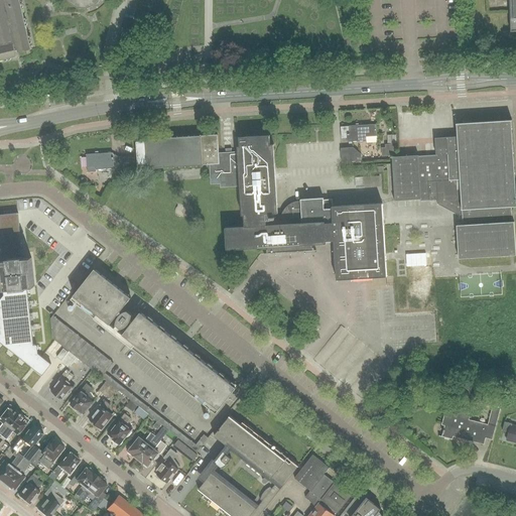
[(0,0),(0,60),(17,56),(15,49),(17,49),(18,52),(32,49),(20,0),(67,0),(69,2),(78,8),(88,9),(98,3),(100,0),(0,0)]
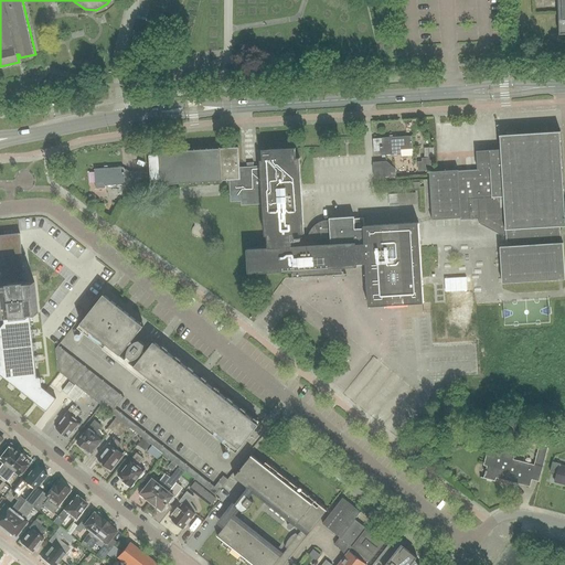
[(437,172),(428,172),(432,221),(460,219),(460,221),(479,220),(479,224),(502,236),(507,235),(507,246),(500,247),(502,284),(558,280),(562,280),(564,279),(564,274),(563,243),(561,243),(560,227),(564,226),(564,208),(561,132),(522,135),(500,136),(501,150),(489,151),(490,170),(478,170),(473,170),(470,170),(465,171),(459,171),(437,172)]
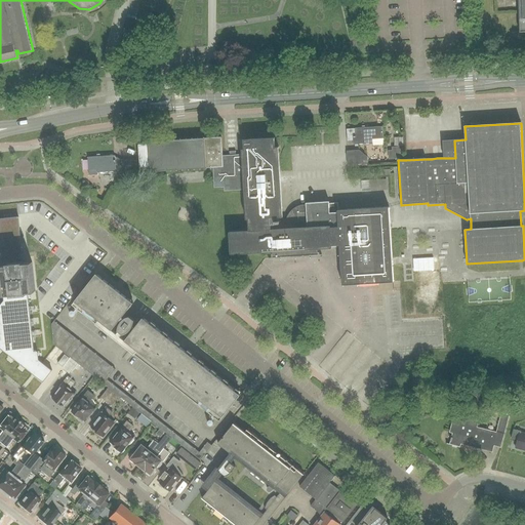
[(354,140),(354,145),(373,144),(373,139),(384,138),(382,127),(355,129),(348,129),(349,142),(354,140)]
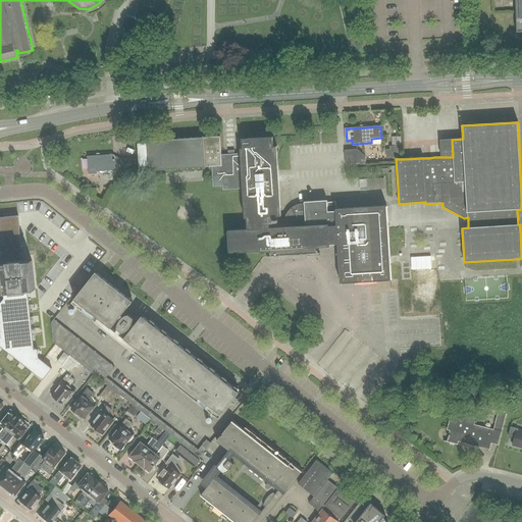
[(299,204),(292,209),(289,212),(288,213),(285,216),(284,219),(284,222),(284,227),(269,228),(269,224),(273,223),(278,222),(278,220),(273,220),(273,217),(281,216),(277,147),(274,147),(273,138),(243,140),(243,149),(241,149),(241,154),(221,155),(220,137),(204,138),(204,137),(203,137),(203,138),(147,142),(148,144),(138,144),(140,169),(149,169),(149,171),(205,168),(206,168),(206,167),(212,167),(213,187),(223,187),(223,190),(244,189),(245,218),(248,218),(248,229),(228,230),(229,254),(271,251),(271,257),(316,254),(316,248),(330,247),(330,245),(338,244),(341,283),(392,280),(390,264),(390,259),(386,206),(336,209),(335,202),(327,202),(327,201),(305,202),(305,204),(299,204)]
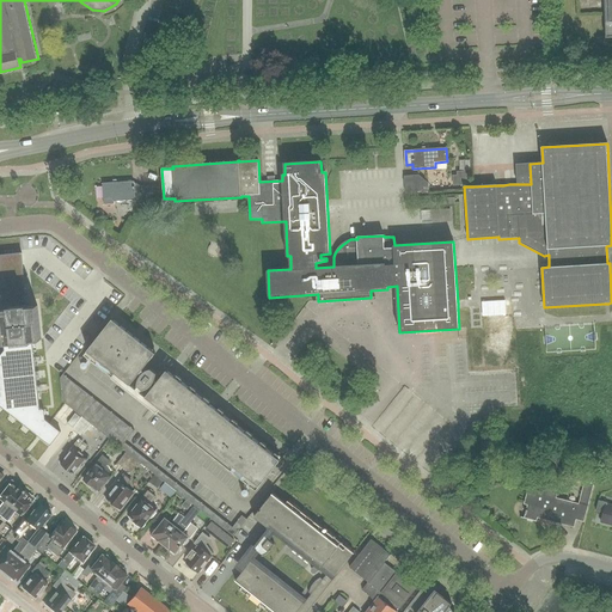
[(470,160),(459,160),(459,172),(466,171),(470,171),(470,160)]
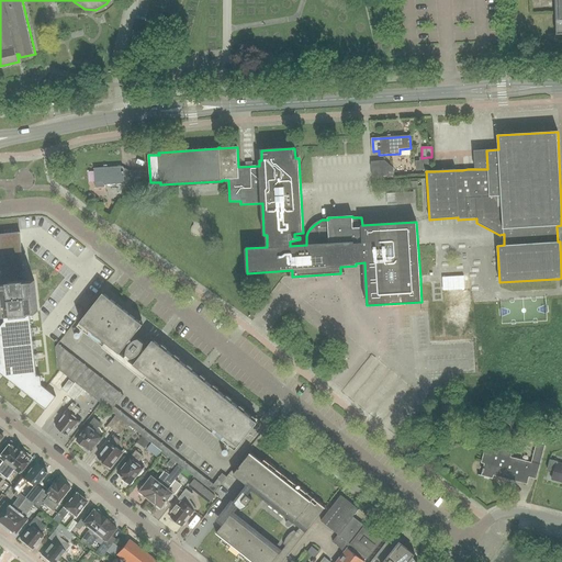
[(385,161),(371,161),(372,177),(394,176),(394,169),(385,169),(385,161)]
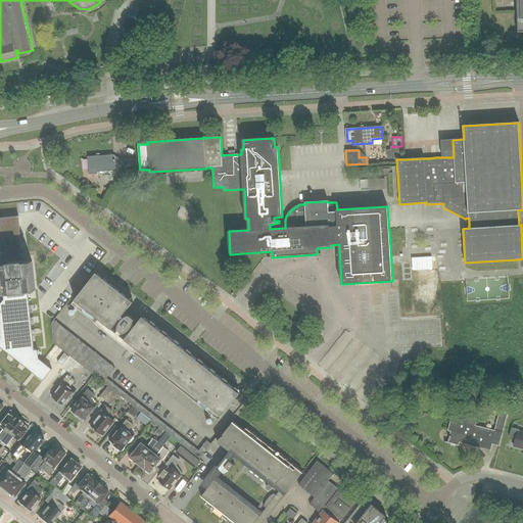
[(114,155),(88,157),(89,176),(98,175),(98,173),(115,172),(114,155)]
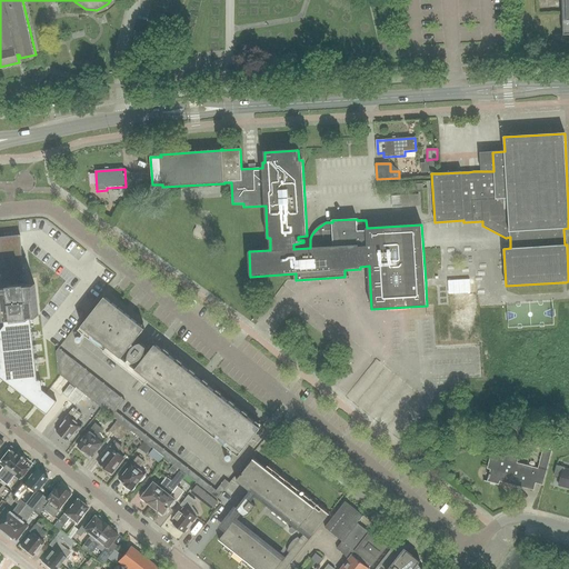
[(143,172),(132,173),(133,185),(145,185),(143,172)]
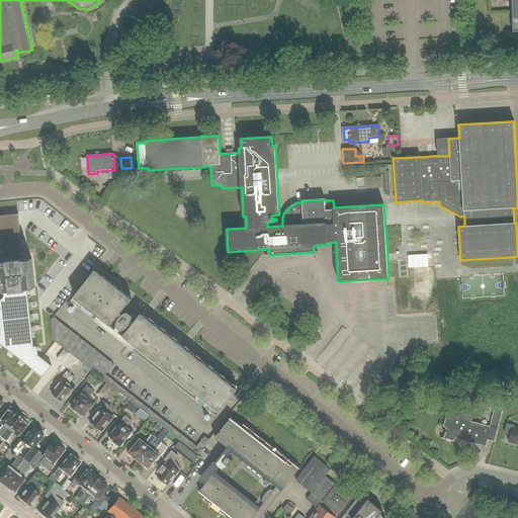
[(381,177),(365,178),(365,189),(381,188),(381,177)]
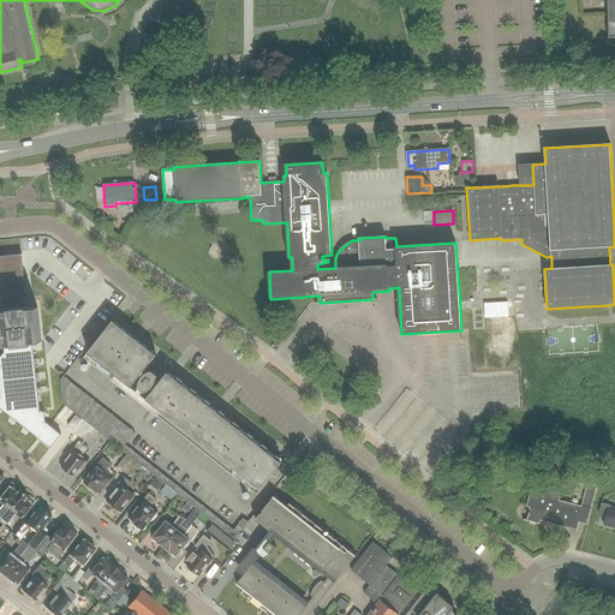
[(0,318),(4,353),(0,358),(0,408),(51,448),(61,435),(46,423),(45,412),(40,412),(33,344),(42,342),(37,308),(28,309),(22,255),(0,257),(0,318)]
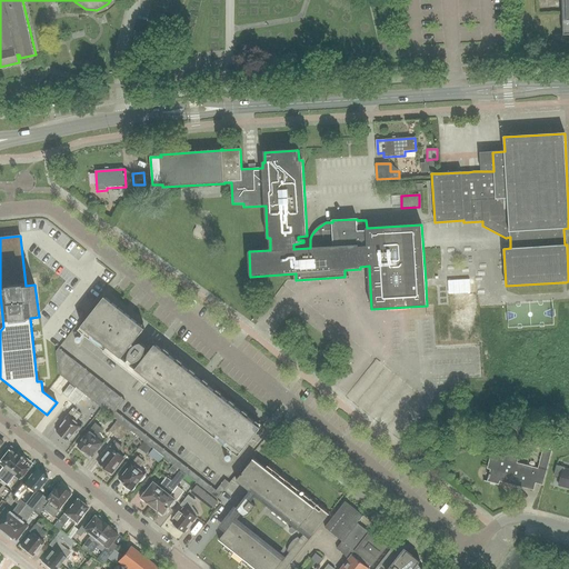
[(448,281),(448,295),(470,292),(470,279),(448,281)]
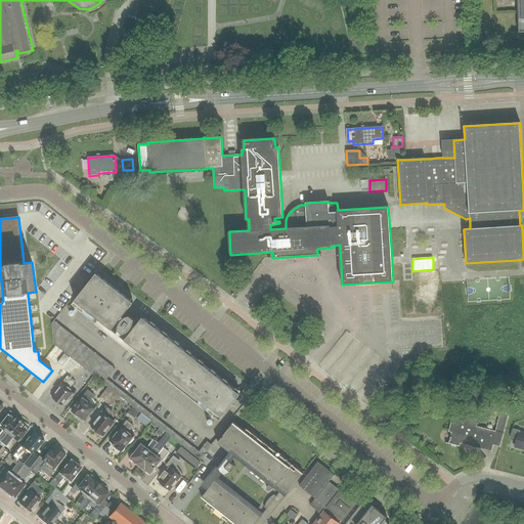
[(124,318),(123,316),(133,303),(96,273),(75,301),(112,330),(116,325),(118,328),(118,330),(118,331),(123,334),(126,333),(130,331),(131,329),(133,325),(134,323),(134,319),(130,316),(126,317),(124,318)]
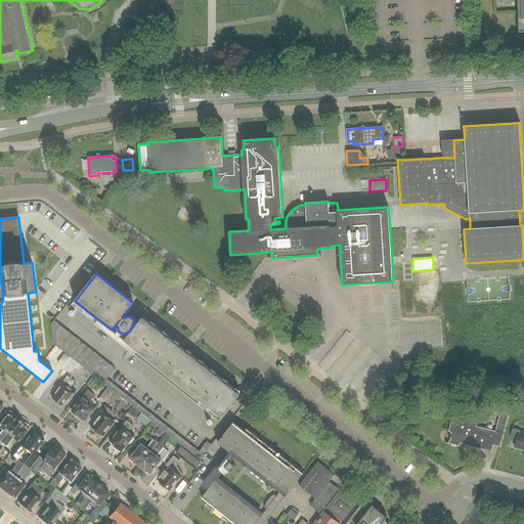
[(199,452),(106,379),(115,368),(54,320),(51,323),(53,344),(167,433),(172,437),(200,460),(212,445),(207,442),(199,452)]
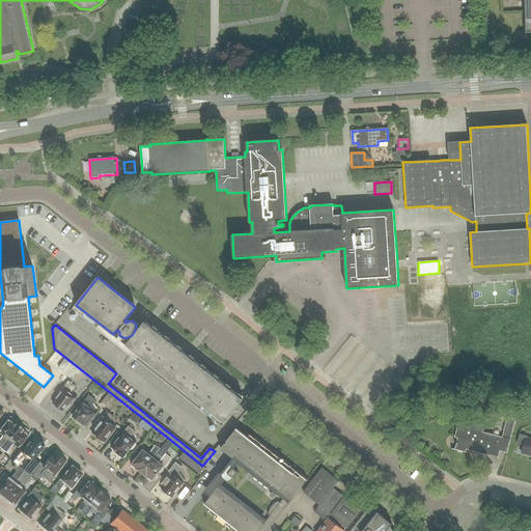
[(244,399),(151,326),(130,354),(222,426),(244,399)]
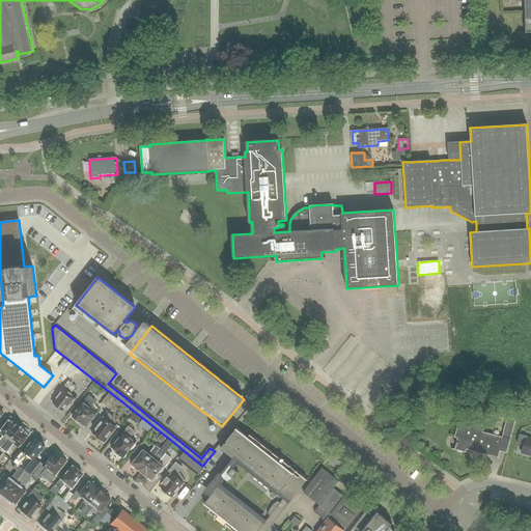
[(65,359),(59,367),(63,370),(70,362),(65,359)]
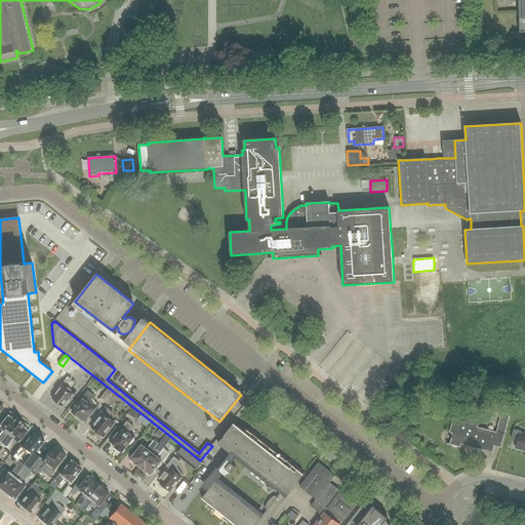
[(70,399),(72,400),(76,394),(70,389),(74,382),(68,377),(52,400),(64,407),(70,399)]
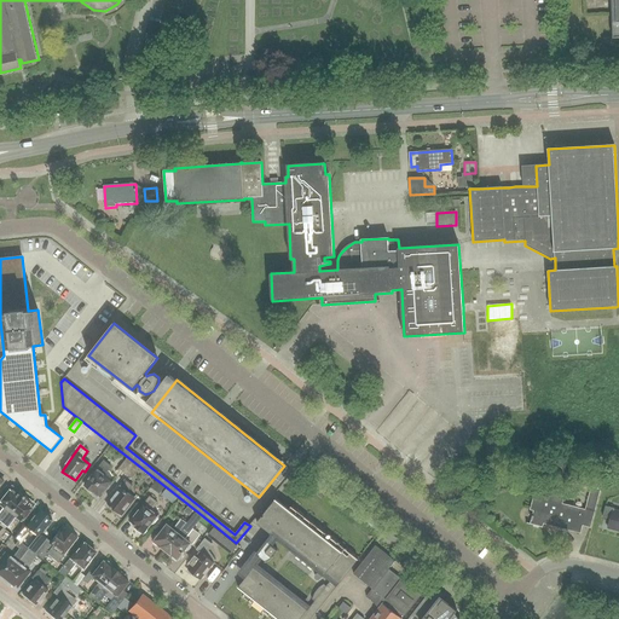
[(132,464),(127,460),(119,469),(125,474),(132,464)]
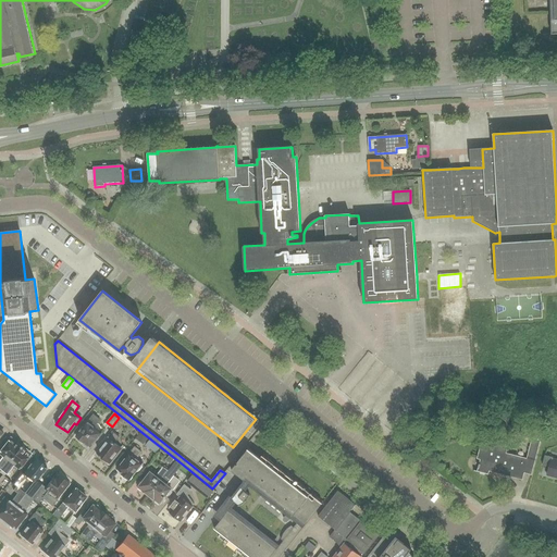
[(94,428),(100,420),(94,416),(77,437),(85,443),(84,445),(89,449),(101,434),(94,428)]
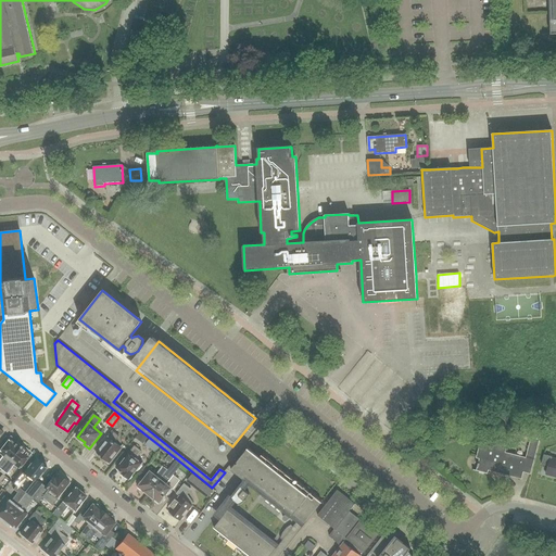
[(118,417),(112,426),(118,430),(125,421),(118,417)]
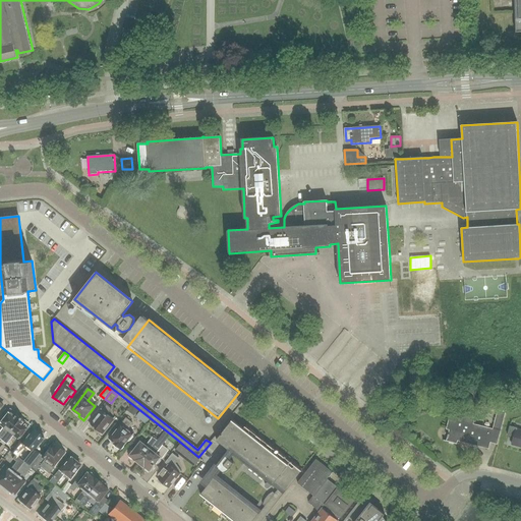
[(501,431),(509,401),(474,405),(498,411),(493,429),(501,431)]
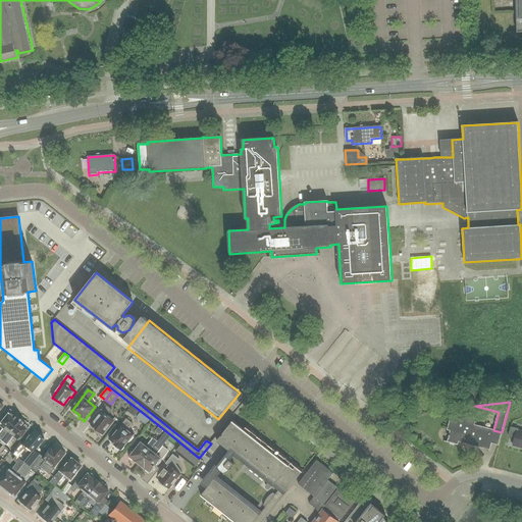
[(105,405),(90,425),(92,426),(103,434),(113,421),(114,420),(108,415),(112,410),(105,405)]
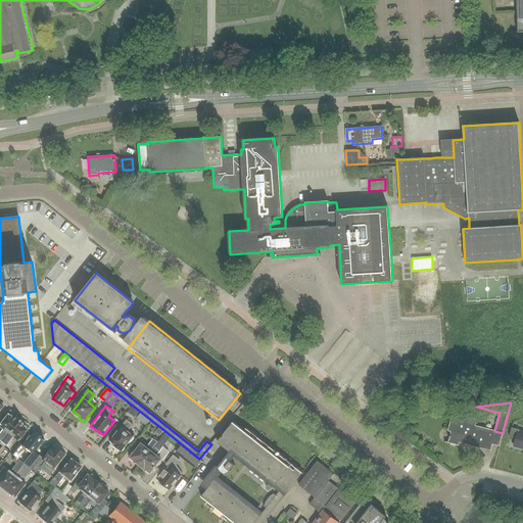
[(132,406),(128,412),(135,418),(139,412),(132,406)]
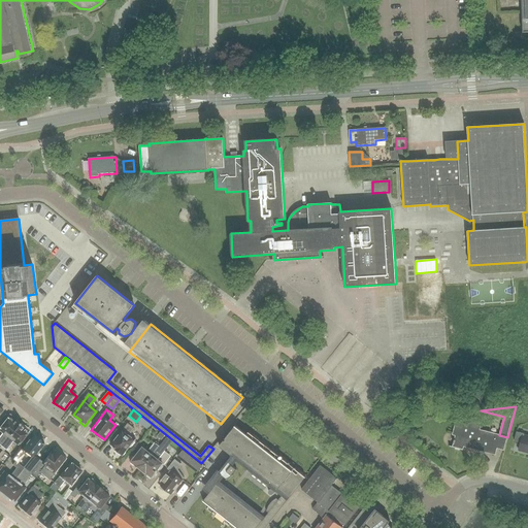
[(0,447),(19,424),(9,417),(0,429),(0,430),(3,433),(0,436),(0,447)]
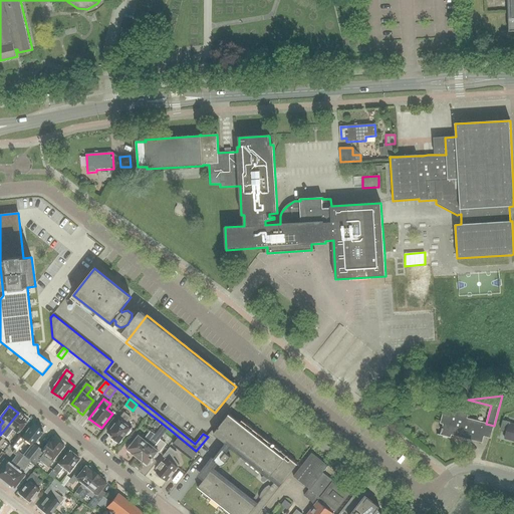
[(441,424),(446,425),(443,433),(441,432),(441,436),(451,439),(452,435),(482,442),(486,424),(467,419),(469,410),(460,408),(460,411),(446,408),(441,424)]
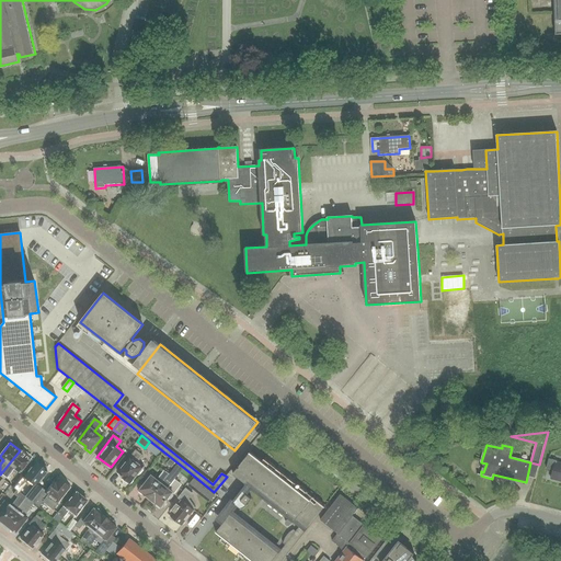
[(19,472),(30,457),(20,450),(0,474),(0,476),(1,474),(7,479),(14,469),(19,472)]
